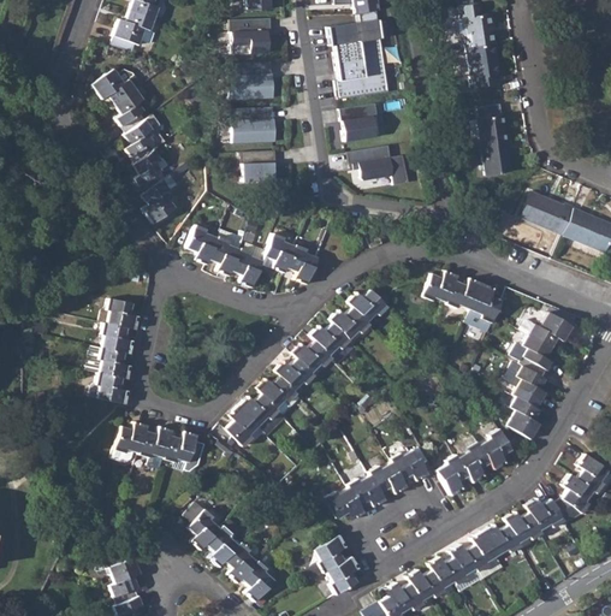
[(135,0),(131,11),(158,19),(164,1),(162,0),(135,0)]
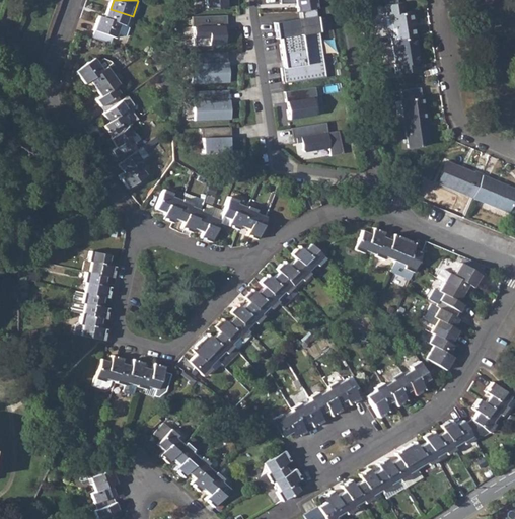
[(198,0),(203,0),(208,0),(209,16),(229,15),(228,1),(228,0),(198,0)]
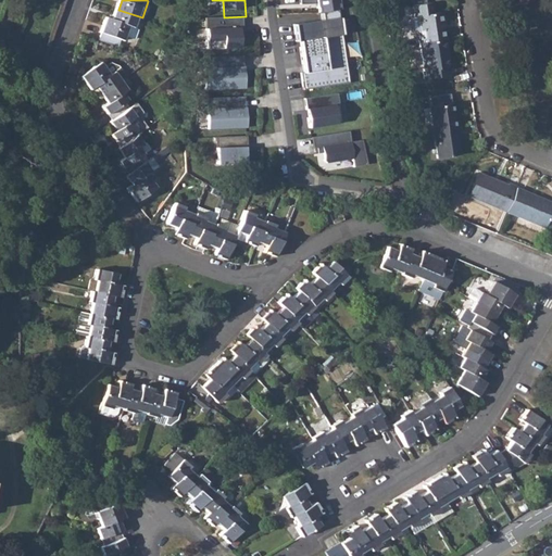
[(424,43),(449,39),(444,13),(438,14),(437,3),(430,4),(429,0),(415,0),(418,16),(414,17),(413,19),(412,22),(412,24),(413,28),(414,30),(416,33),(418,43),(424,43)]
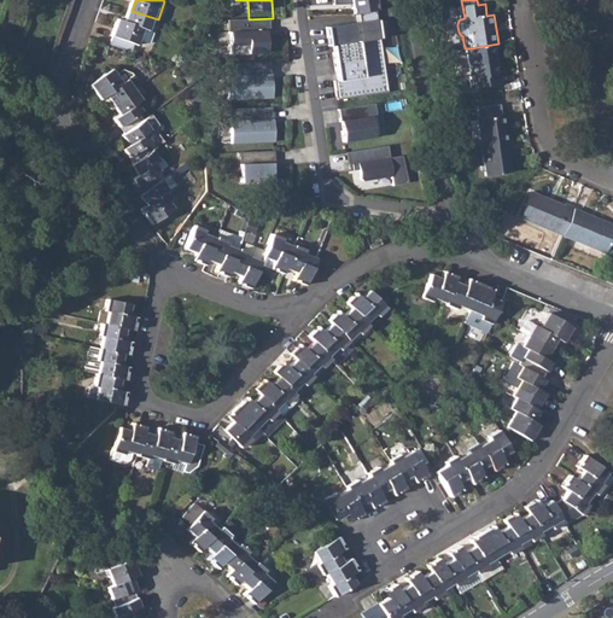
[(332,38),(333,46),(337,46),(339,65),(387,58),(383,29),(380,10),(362,13),(363,22),(330,27),(332,38)]
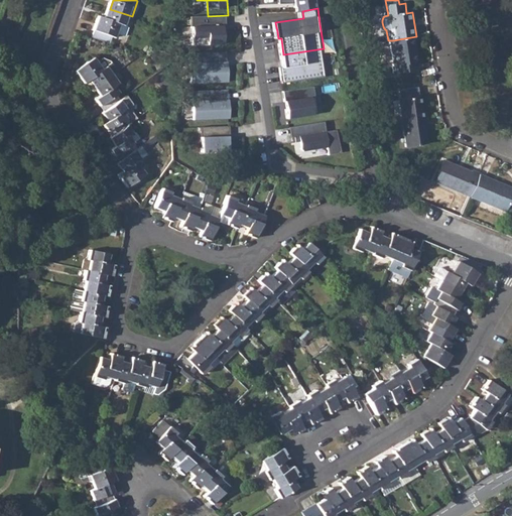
[(99,31),(96,38),(114,44),(116,37),(118,38),(123,24),(128,26),(132,16),(110,9),(107,18),(102,17),(97,31),(99,31)]
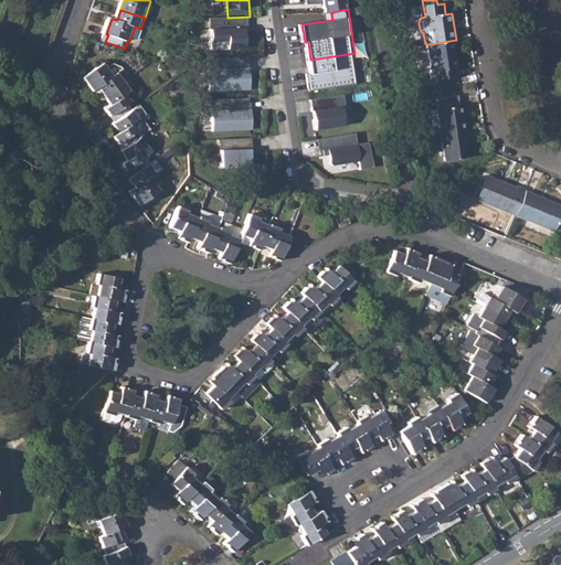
[(213,50),(246,49),(246,42),(246,35),(243,35),(243,29),(250,29),(250,17),(228,18),(212,19),(213,50)]
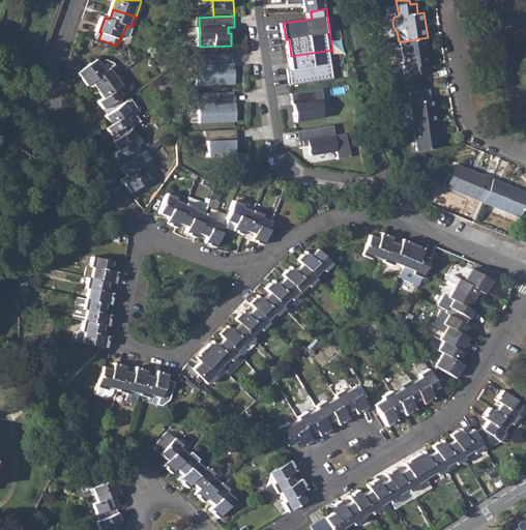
[(428,37),(404,41),(408,67),(406,67),(407,76),(432,72),(430,64),(432,64),(428,37)]
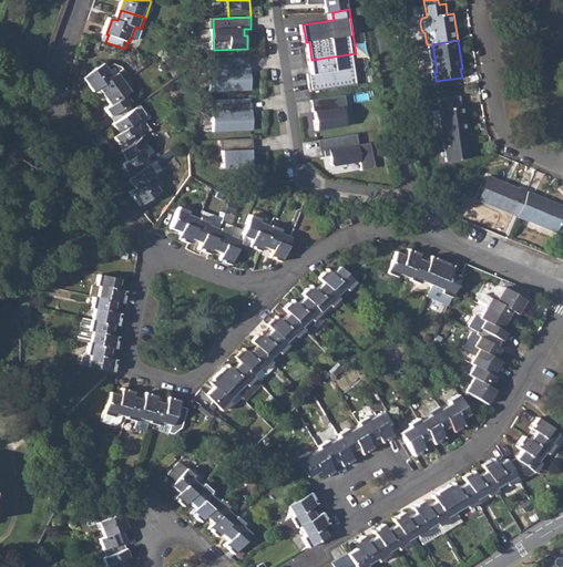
[(313,82),(314,91),(360,84),(358,66),(356,53),(311,60),(314,73),(310,74),(313,82)]
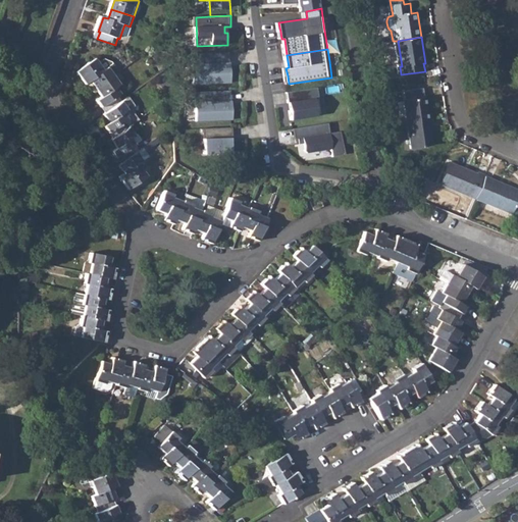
[(196,85),(234,83),(232,72),(232,66),(227,67),(226,63),(231,63),(231,53),(195,54),(196,64),(195,64),(196,85)]
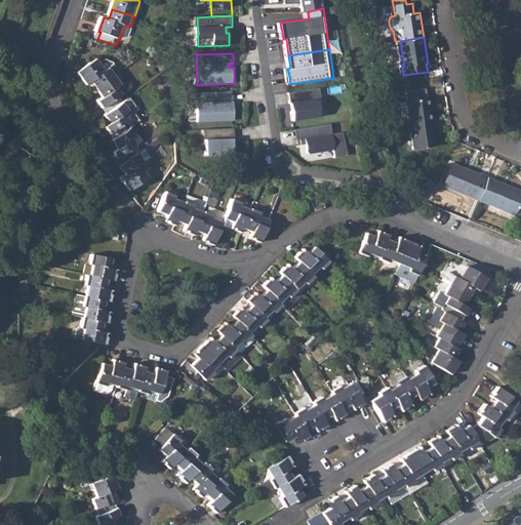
[(93,81),(99,89),(118,76),(122,74),(113,59),(109,58),(102,64),(98,59),(80,73),(88,84),(93,81)]
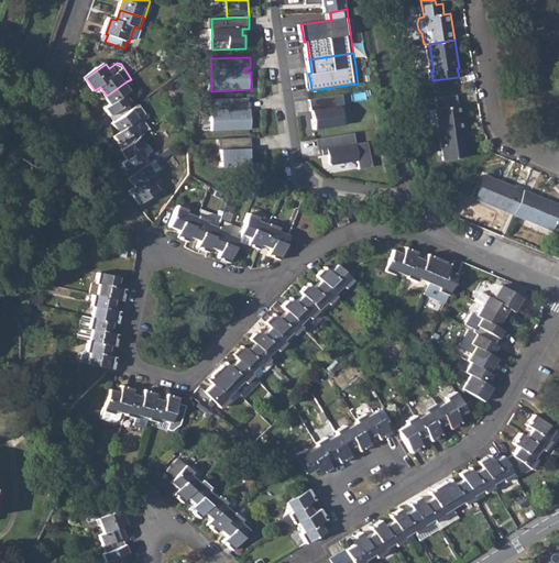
[(127,81),(107,96),(113,105),(108,109),(117,122),(134,109),(138,107),(129,95),(132,91),(127,81)]
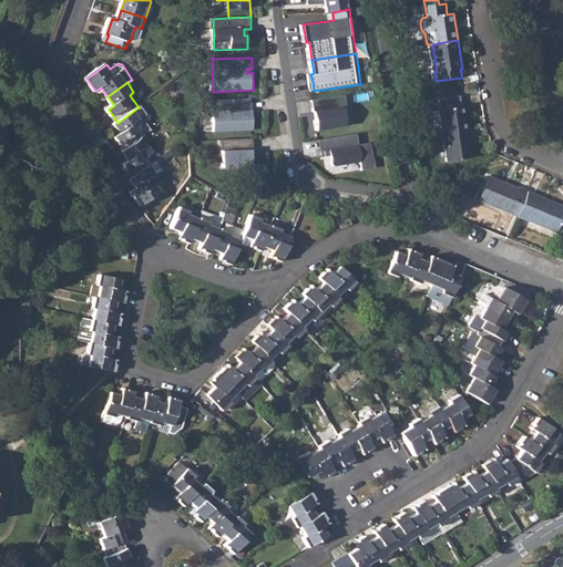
[(347,94),(314,100),(316,111),(319,111),(320,119),(317,120),(318,131),(352,125),(349,110),(347,94)]
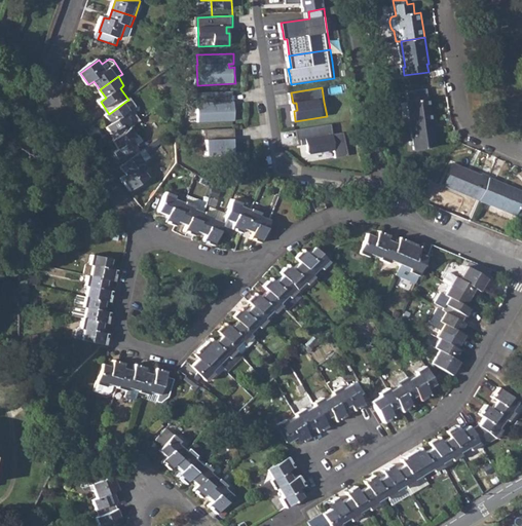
[(199,122),(236,120),(235,106),(231,106),(231,102),(234,102),(234,91),(198,92),(199,122)]
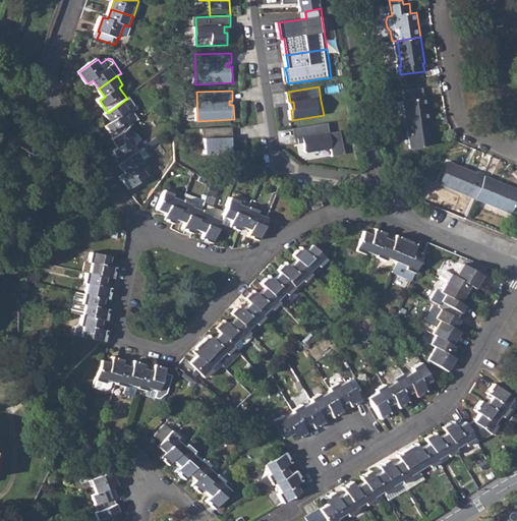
[(406,101),(410,124),(411,123),(434,120),(433,112),(429,112),(426,97),(406,101)]
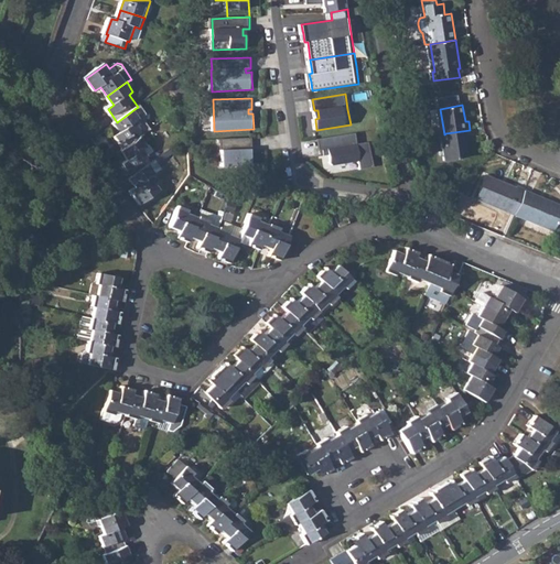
[(117,122),(115,123),(121,133),(116,137),(126,149),(142,137),(150,131),(146,125),(146,116),(139,106),(138,107),(135,109),(117,122)]
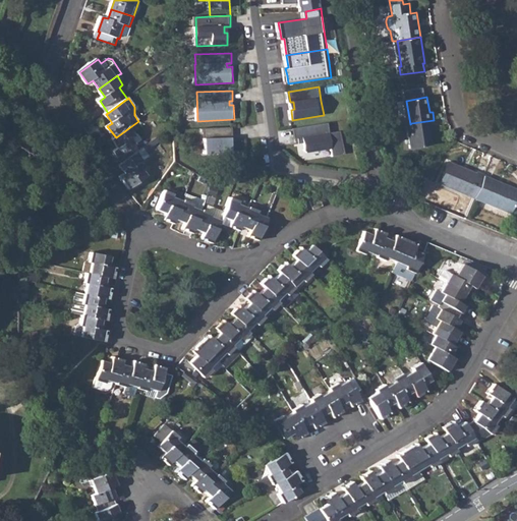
[(411,123),(410,124),(413,150),(435,147),(432,128),(435,128),(434,120),(411,123)]
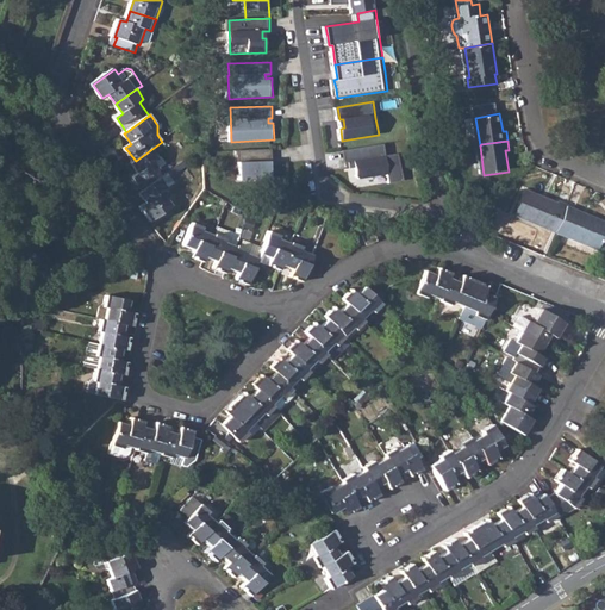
[(388,143),(344,150),(347,163),(351,162),(351,168),(357,168),(360,176),(362,179),(391,174),(392,184),(407,181),(404,162),(403,154),(391,155),(388,143)]
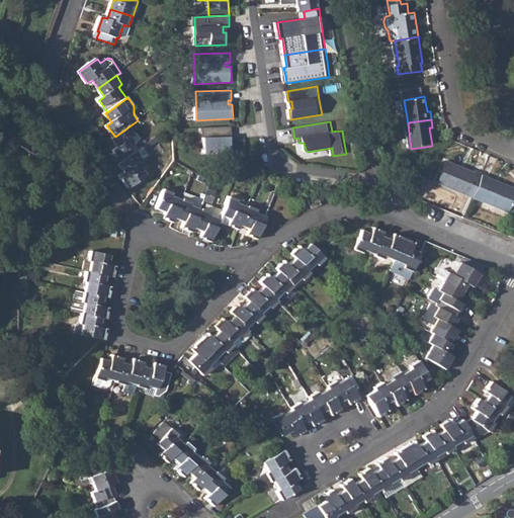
[(115,137),(112,139),(118,147),(114,151),(122,163),(139,151),(136,146),(145,140),(141,133),(137,135),(131,125),(115,137)]
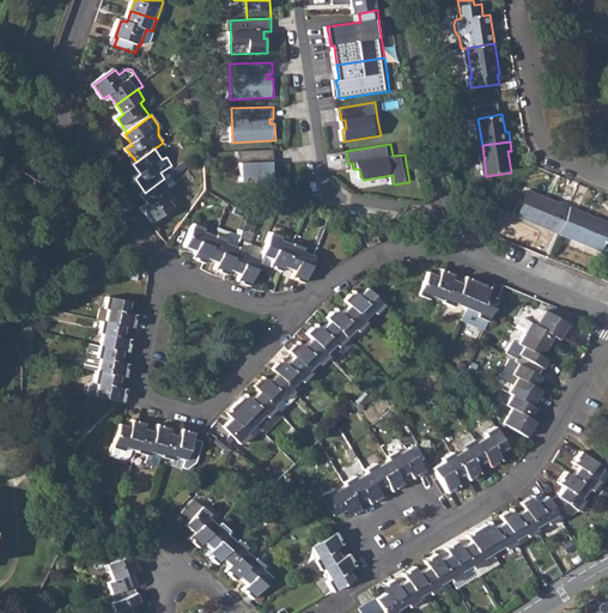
[(283,162),(281,150),(248,151),(249,181),(280,180),(280,162),(283,162)]
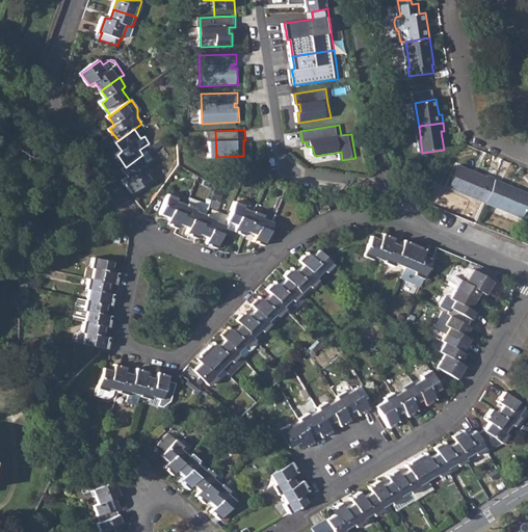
[(126,167),(124,168),(130,178),(126,181),(135,193),(153,180),(144,167),(149,164),(142,155),(126,167)]
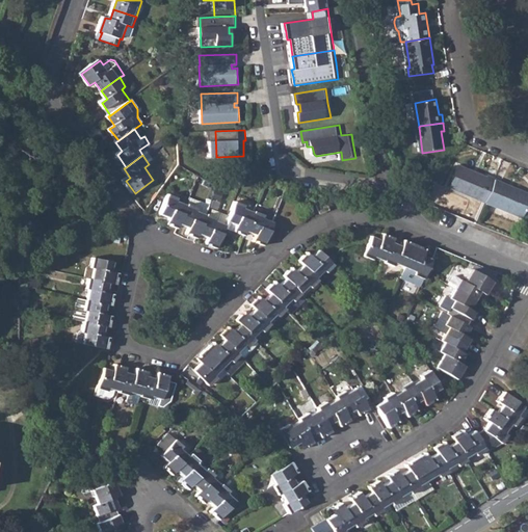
[(451,187),(487,202),(497,180),(498,179),(490,176),(490,178),(460,165),(451,187)]
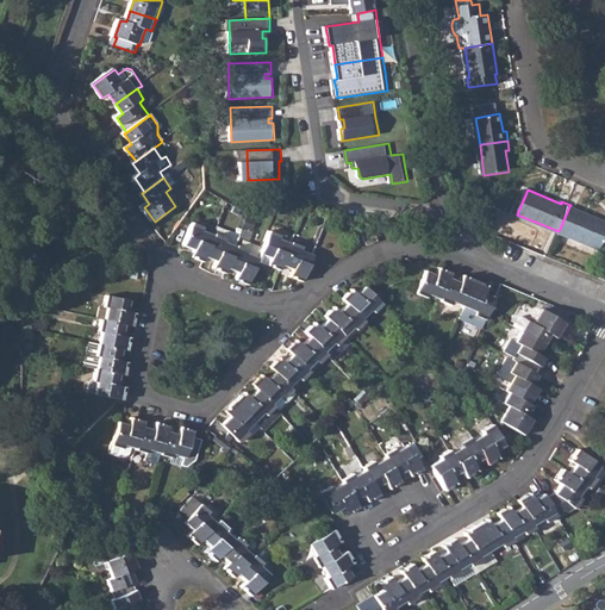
[(604,221),(569,206),(559,231),(602,250),(604,243),(604,221)]
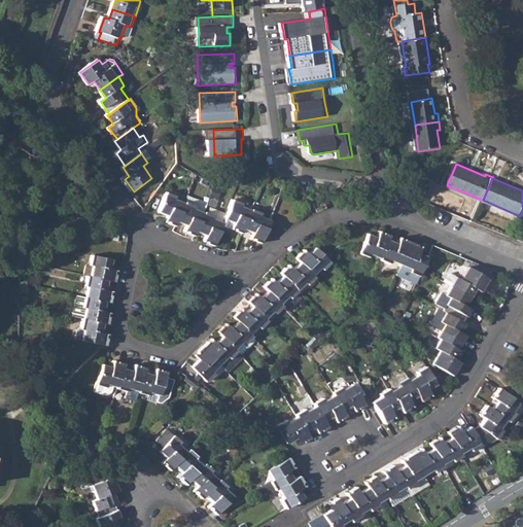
[(172,224),(178,227),(180,222),(187,204),(177,200),(178,197),(169,192),(162,212),(170,216),(168,222),(169,222),(169,221),(172,222),(172,224)]
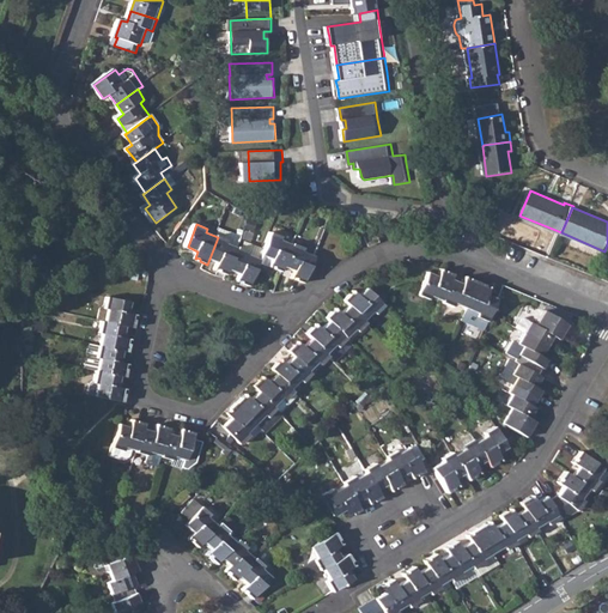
[(262,261),(261,263),(273,267),(274,266),(278,267),(277,269),(284,272),(286,266),(295,244),(283,240),(284,237),(273,232),(266,250),(262,261)]
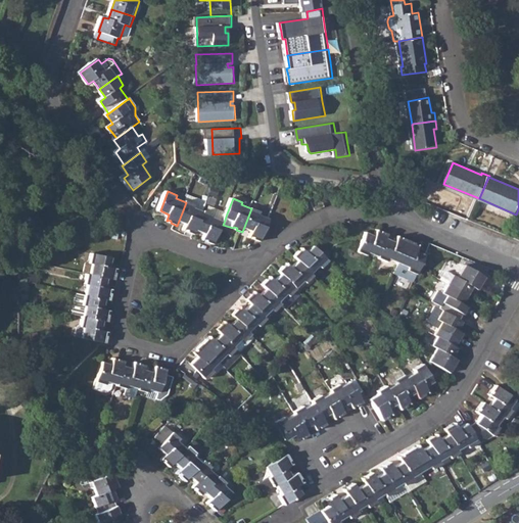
[(323,198),(315,202),(318,210),(327,207),(323,198)]
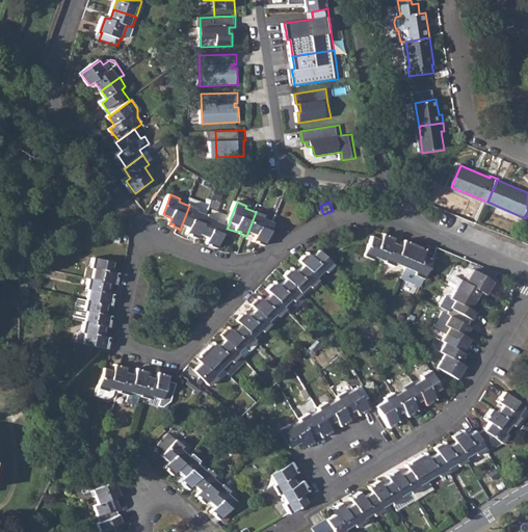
[(189,206),(182,224),(191,229),(188,235),(190,235),(190,234),(193,235),(192,236),(200,239),(202,234),(202,233),(209,215),(199,212),(200,208),(190,205),(189,206)]
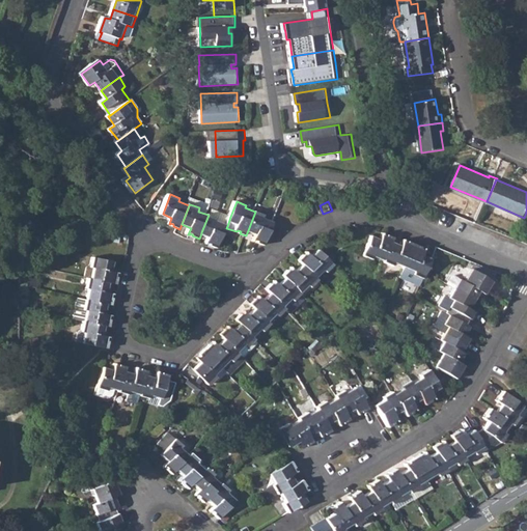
[(201,232),(201,233),(210,238),(207,244),(209,245),(210,243),(213,244),(212,246),(218,248),(226,228),(227,226),(224,224),(227,215),(211,208),(209,215),(201,232)]
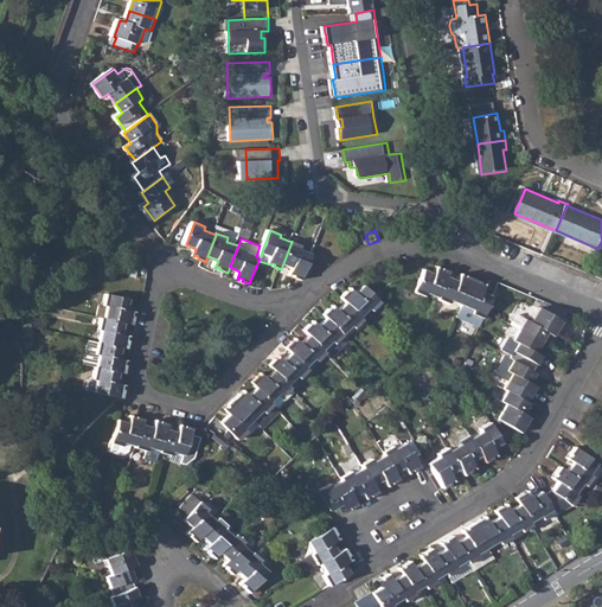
[(292,242),(283,263),(294,268),(292,275),(293,276),(294,274),(296,275),(295,278),(303,280),(314,254),(302,249),(303,246),(293,241),(292,242)]
